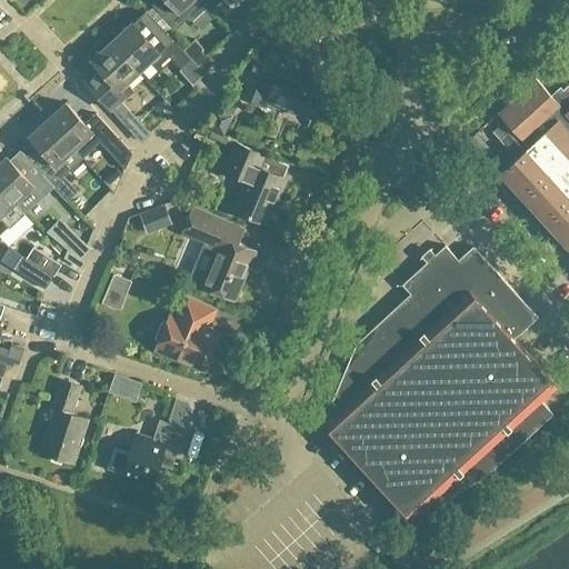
[(208,11),(197,0),(158,0),(151,6),(175,31),(185,22),(191,22),(206,10),(207,11),(208,11)]
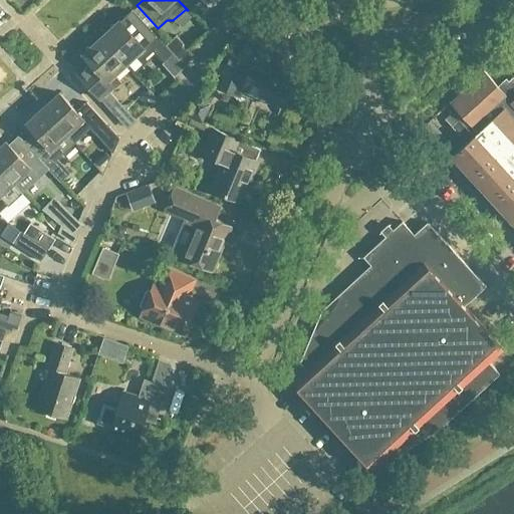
[(178,0),(188,10),(198,0),(178,0)]
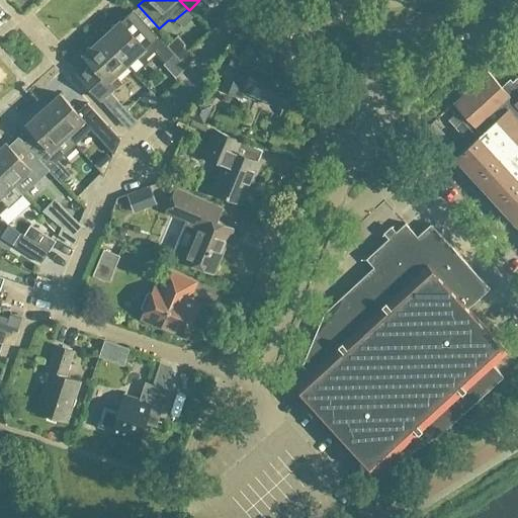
[(244,0),(240,4),(246,11),(255,3),(252,0),(244,0)]
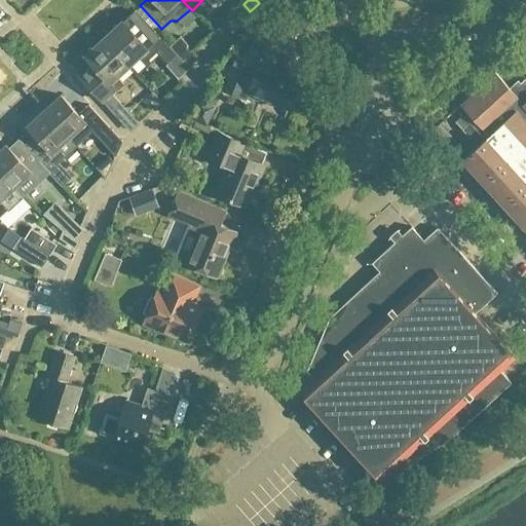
[(242,3),(241,2),(227,16),(230,20),(224,26),(232,34),(253,15),(251,12),(242,3)]
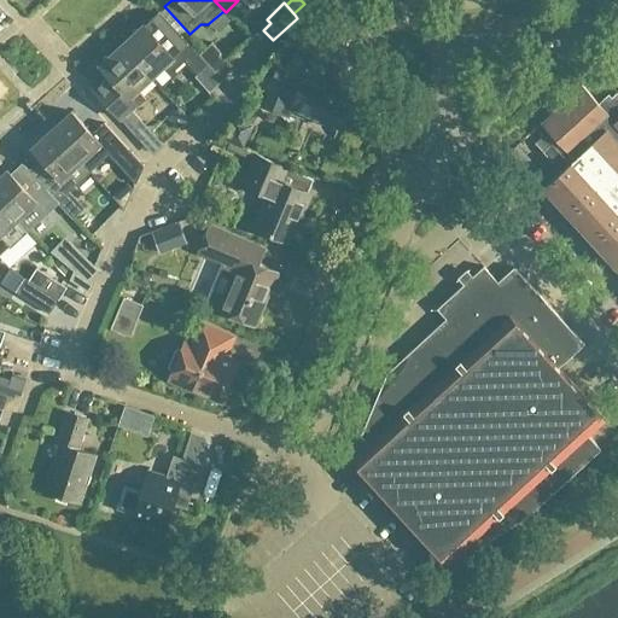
[(121,48),(150,80),(163,68),(168,73),(173,73),(184,63),(197,77),(207,68),(158,15),(121,48)]
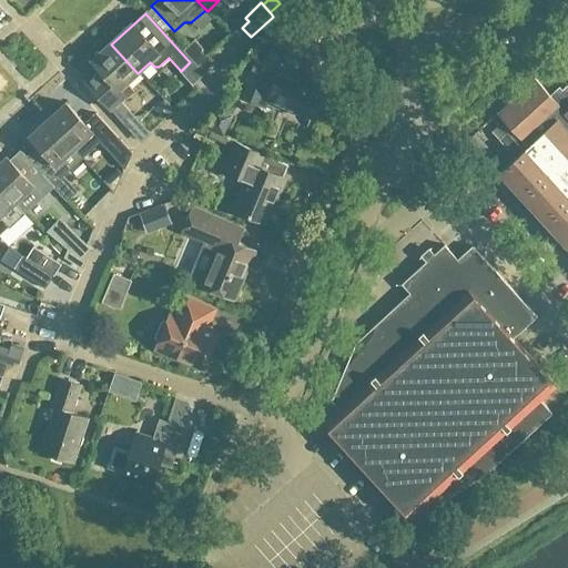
[(310,18),(303,23),(308,30),(317,40),(324,34),(310,18)]
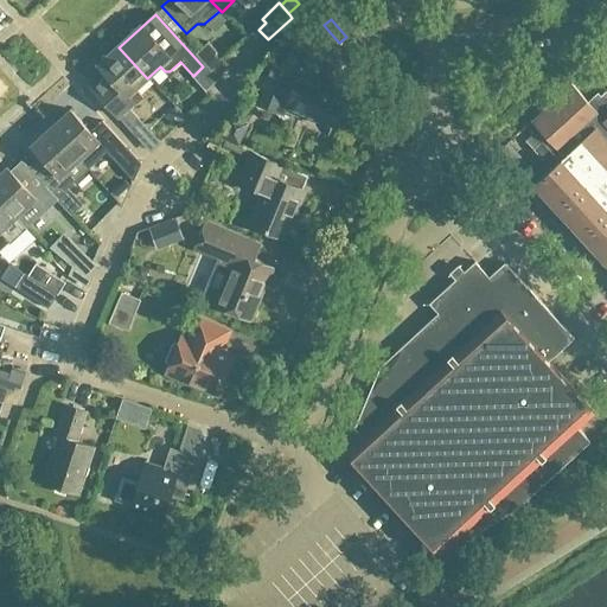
[(216,55),(208,44),(195,56),(217,81),(228,71),(215,56),(216,55)]
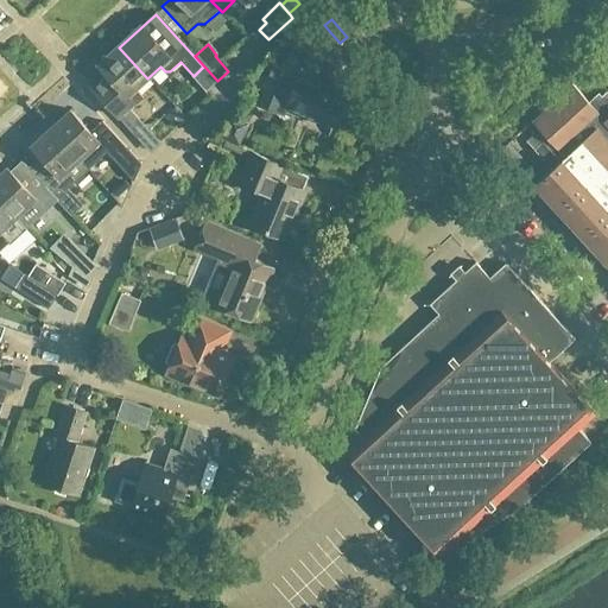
[(147,78),(119,48),(97,68),(107,78),(93,92),(131,133),(140,124),(130,112),(143,100),(134,92),(147,78)]
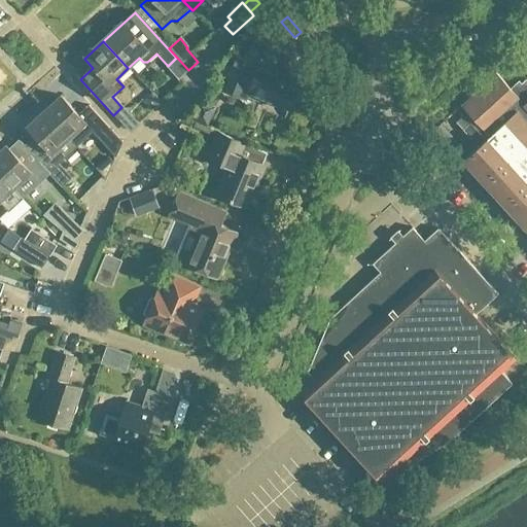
[(242,72),(232,96),(245,102),(247,98),(260,103),(261,101),(288,112),(301,81),(283,74),(289,60),(279,56),(252,44),(244,63),(237,60),(233,68),(242,72)]
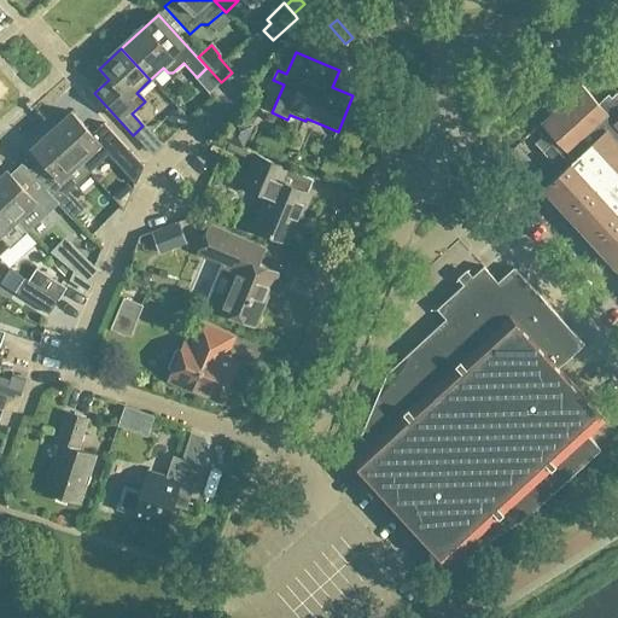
[(617,93),(606,104),(601,110),(582,88),(540,126),(555,143),(542,155),(546,158),(554,168),(560,174),(542,191),(616,273),(617,270),(617,93)]
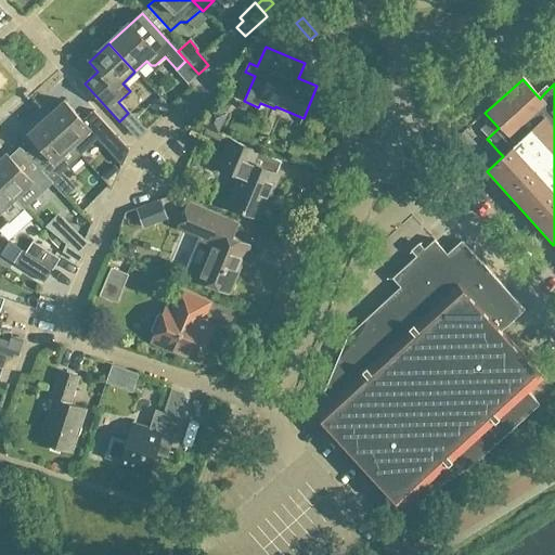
[(46,118),(79,155),(79,156),(97,140),(103,147),(115,137),(93,113),(81,123),(63,102),(46,118)]
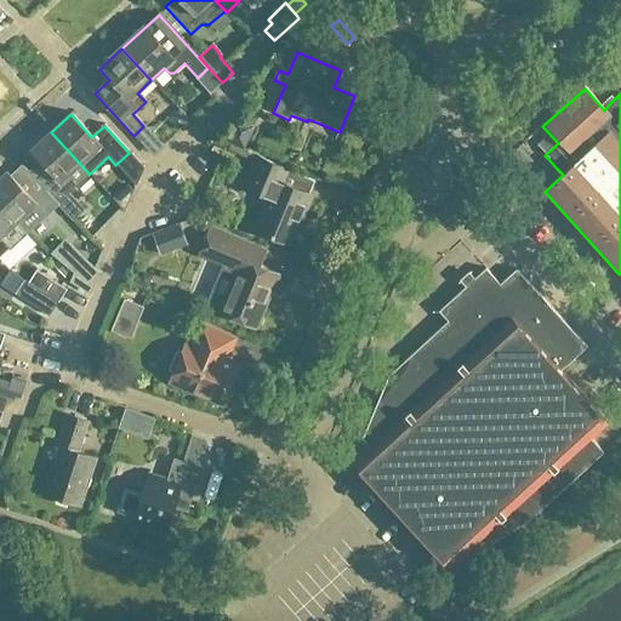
[(36,167),(29,174),(38,183),(56,203),(67,193),(89,174),(51,132),(50,134),(46,130),(29,147),(33,151),(32,151),(46,167),(40,172),(36,167)]
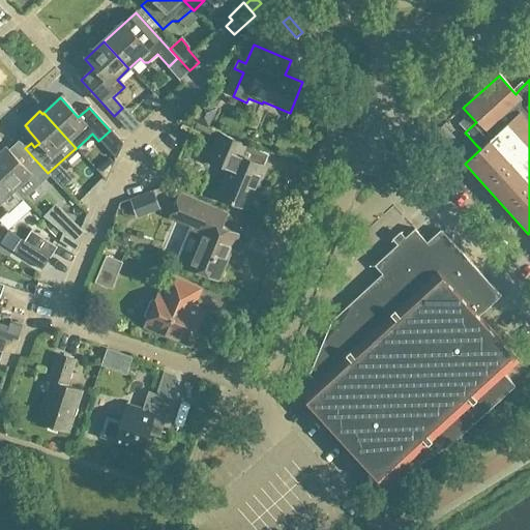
[(215,134),(204,160),(227,170),(215,197),(244,209),(256,181),(260,183),(266,169),(263,168),(241,158),(246,147),(215,134)]
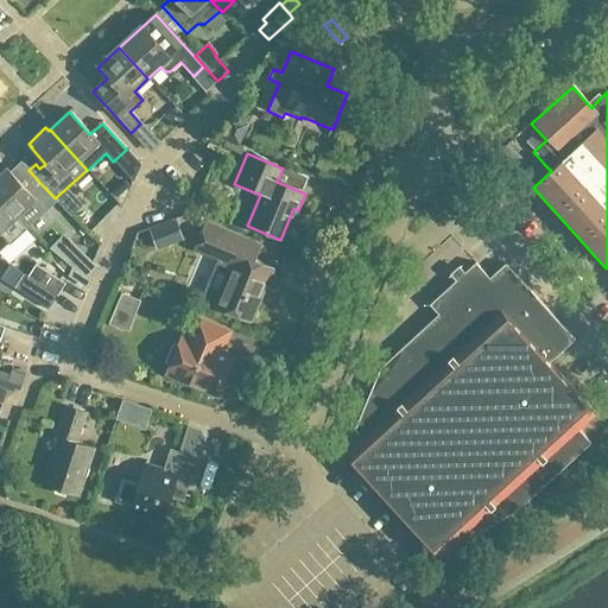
[(6,170),(0,175),(0,202),(16,220),(25,230),(26,230),(57,201),(55,198),(37,179),(25,190),(6,170)]
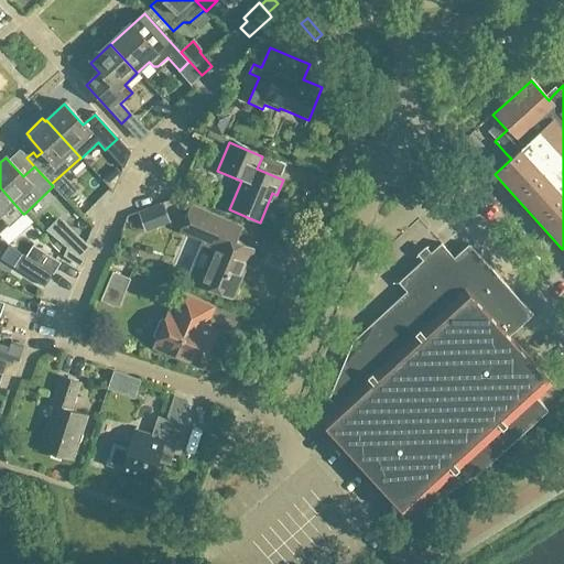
[(0,187),(0,235),(23,214),(14,204),(0,187)]
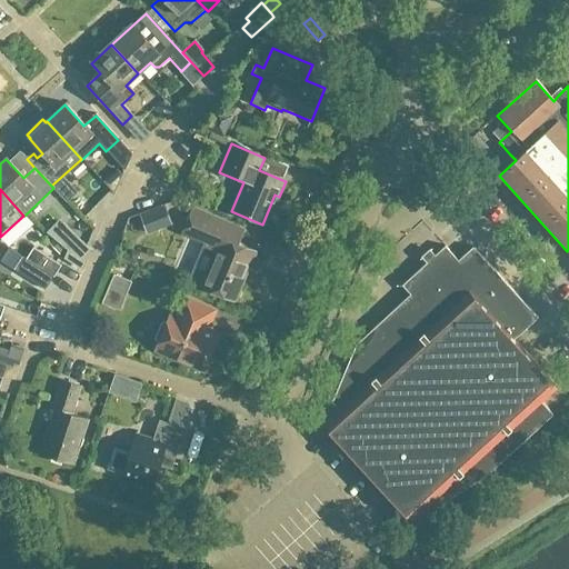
[(192,211),(182,236),(195,240),(206,245),(190,281),(202,286),(201,288),(235,302),(255,253),(231,243),(237,230),(206,217),(192,211)]
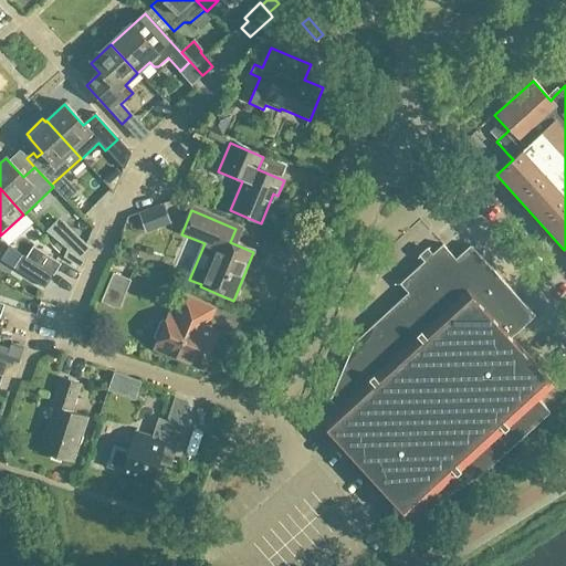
[(549,415),(538,401),(554,387),(511,339),(535,317),(470,248),(456,261),(442,247),(399,285),(408,294),(354,344),(329,401),(336,409),(321,423),(408,520),(440,491),(447,498),(483,475),(549,415)]
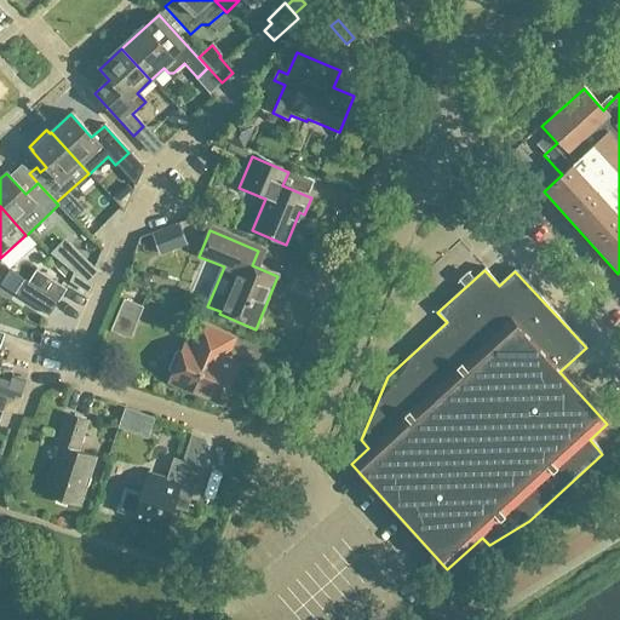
[(36,271),(28,285),(58,303),(65,291),(36,271)]
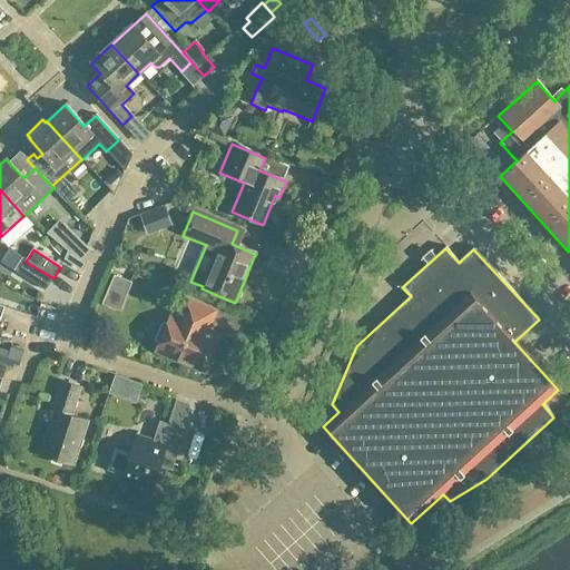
[(53,278),(26,262),(22,258),(13,272),(45,292),(53,278)]
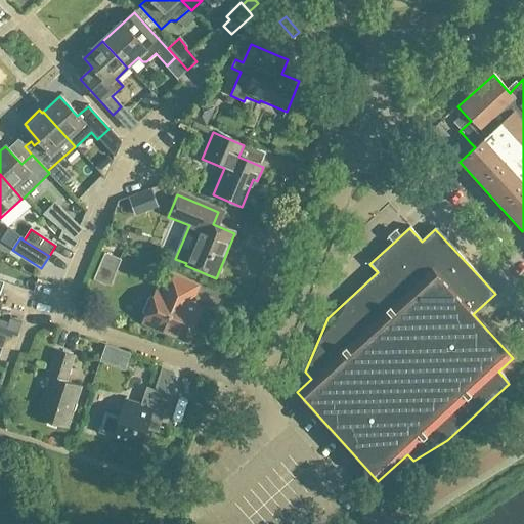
[(108,280),(121,266),(106,254),(94,268),(108,280)]
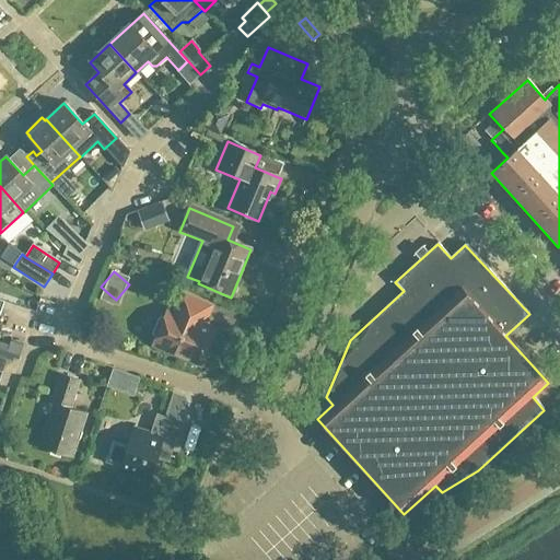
[(201,366),(216,331),(203,326),(212,306),(182,293),(173,313),(167,311),(164,318),(160,319),(153,335),(155,339),(152,346),(201,366)]
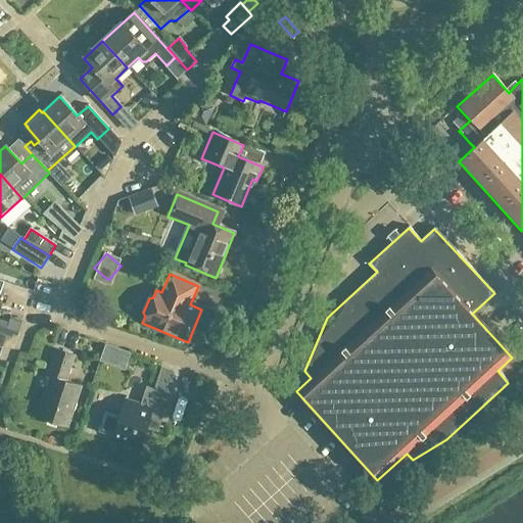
[(66,428),(80,387),(65,382),(74,357),(57,351),(48,378),(50,378),(38,418),(66,428)]
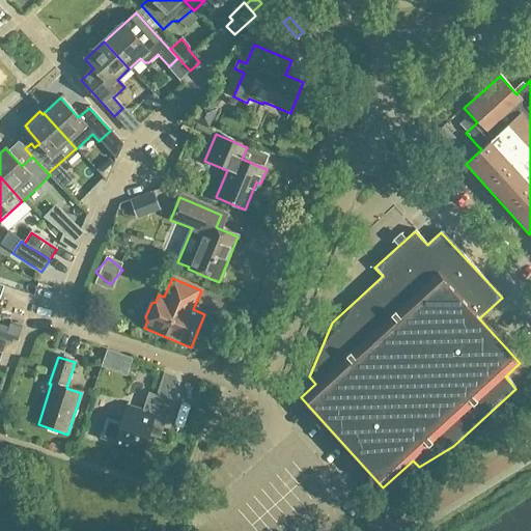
[(160,440),(172,401),(148,394),(142,413),(127,408),(121,424),(106,419),(100,440),(115,444),(114,447),(141,456),(147,436),(160,440)]
